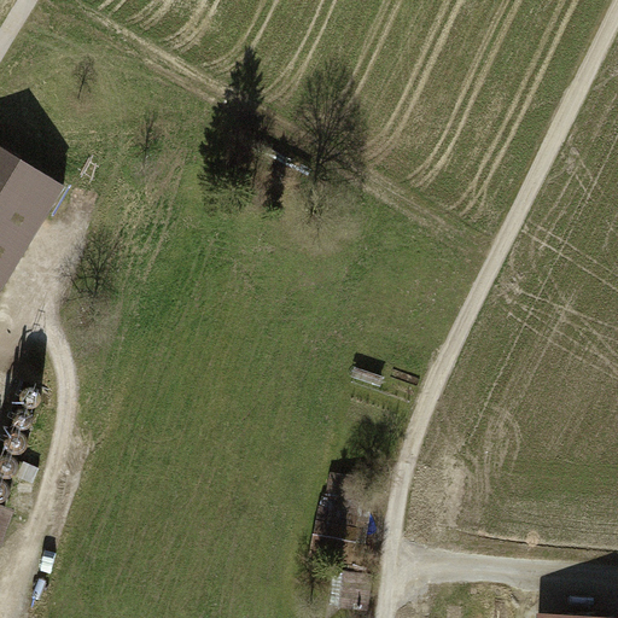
[(0,290),(65,186),(0,146),(0,290)]
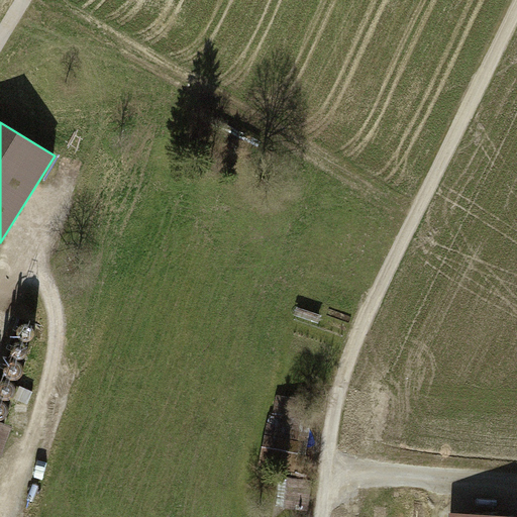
[(294,311),(293,317),(319,325),(321,318),(294,311)]
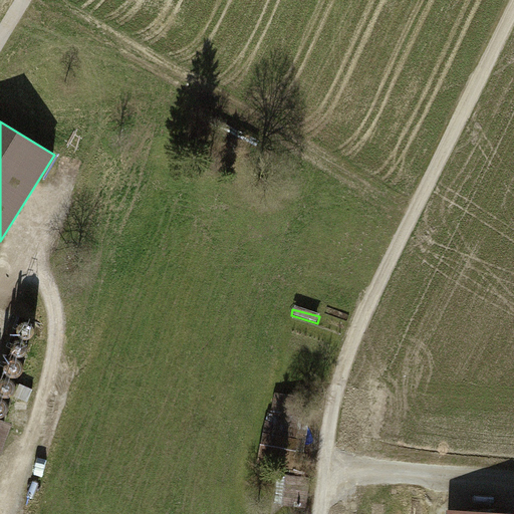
[(31,328),(27,325),(22,325),(18,328),(16,333),(18,337),(22,340),(27,340),(31,337),(32,333),(31,328)]
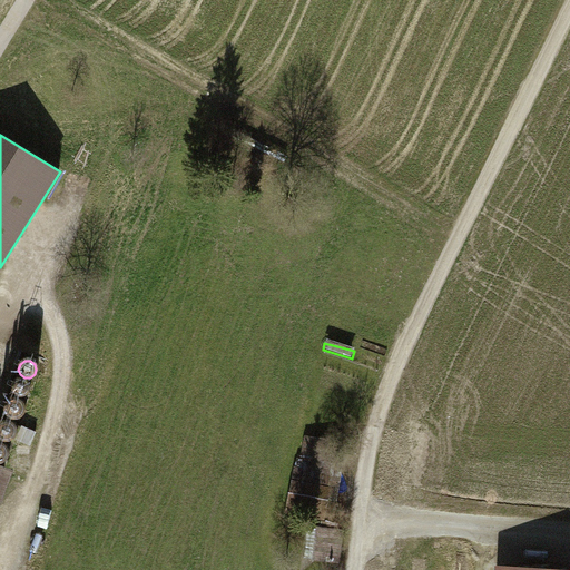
[(26,383),(22,380),(17,380),(12,383),(10,389),(12,393),(17,396),(22,396),(27,393),(28,389),(26,383)]
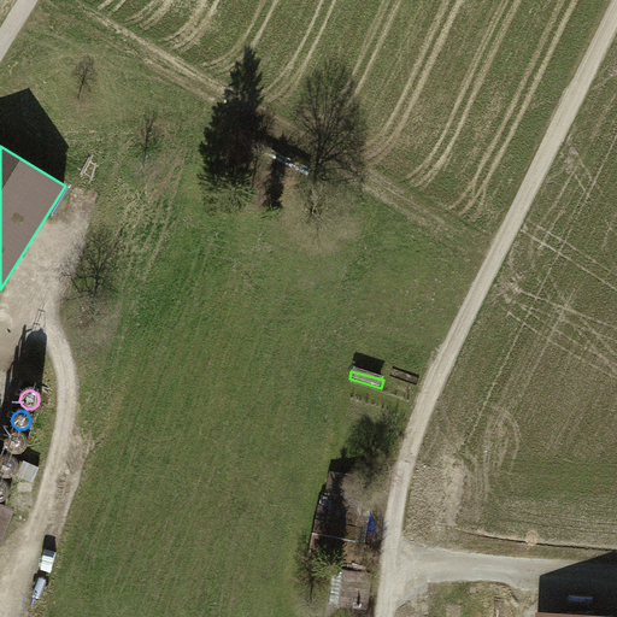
[(22,438),(17,434),(11,434),(6,438),(5,442),(6,448),(11,452),(17,452),(22,448),(23,442),(22,438)]
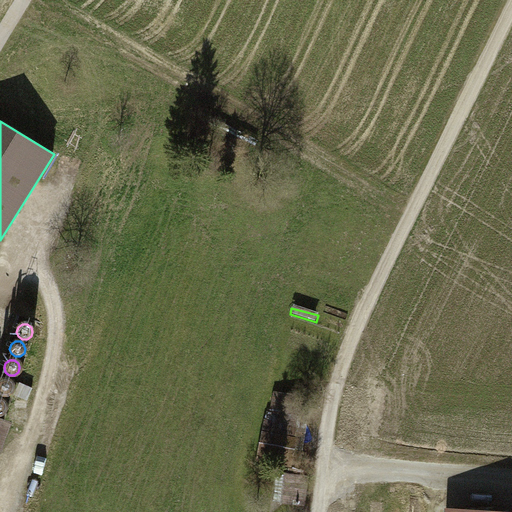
[(9,383),(5,380),(0,380),(0,394),(1,395),(5,395),(9,392),(11,387),(9,383)]
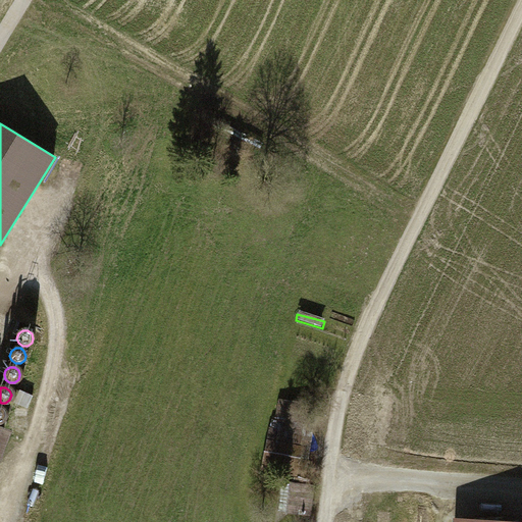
[(66,402),(58,399),(52,418),(60,420),(66,402)]
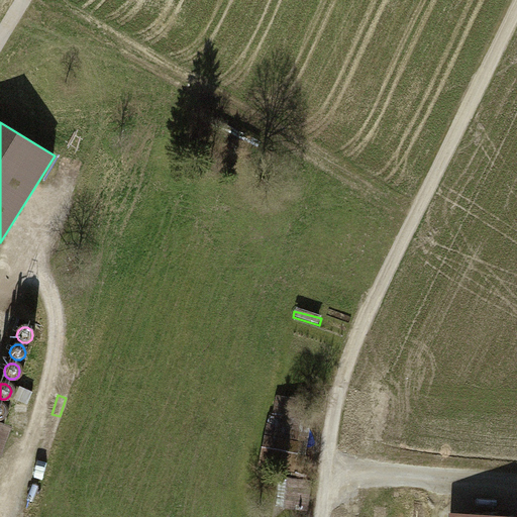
[(285,479),(282,510),(305,513),(309,482),(306,482),(306,477),(290,475),(289,480),(285,479)]
